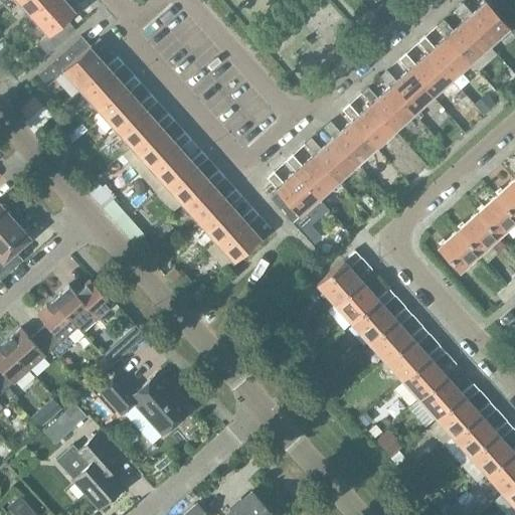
[(47,0),(15,0),(29,16),(47,0)]
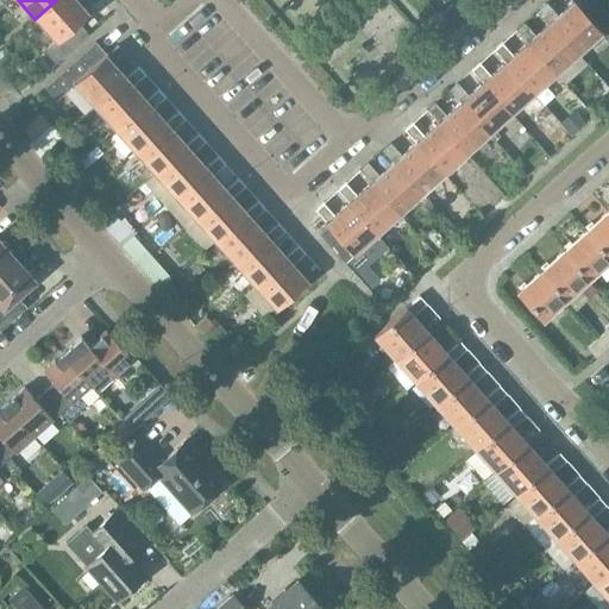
[(56,0),(35,19),(55,41),(44,51),(56,64),(89,35),(77,23),(88,13),(88,12),(87,13),(75,0),(56,0)]
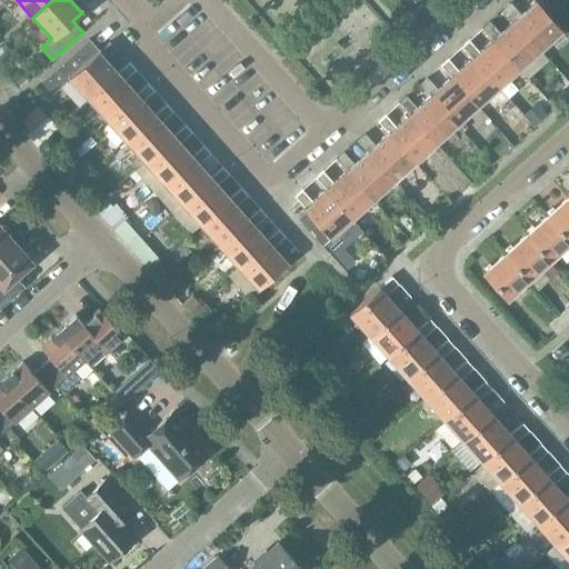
[(515,21),(541,51),(562,31),(535,1),(533,2),(535,2),(521,16),(510,3),(503,10),(515,21)]
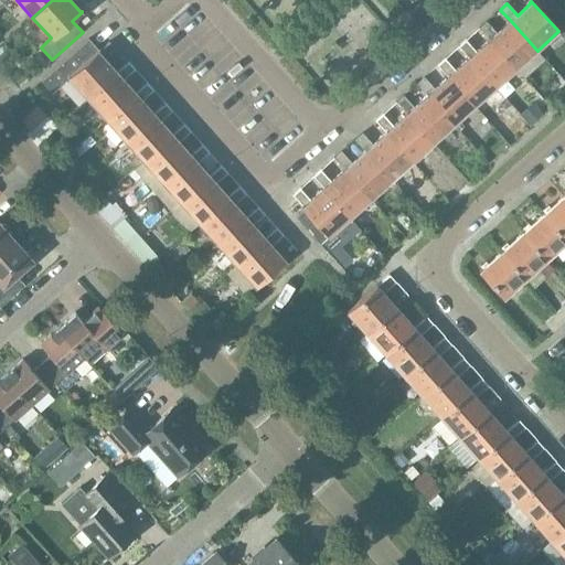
[(511,21),(497,34),(487,22),(479,29),(490,40),(516,70),(537,51),(511,21)]
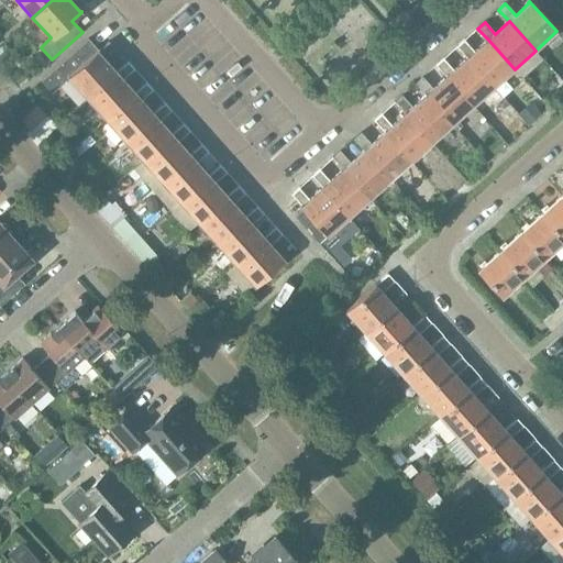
[(67,77),(87,99),(117,73),(105,59),(116,48),(110,42),(99,51),(88,39),(40,83),(50,94),(67,77)]
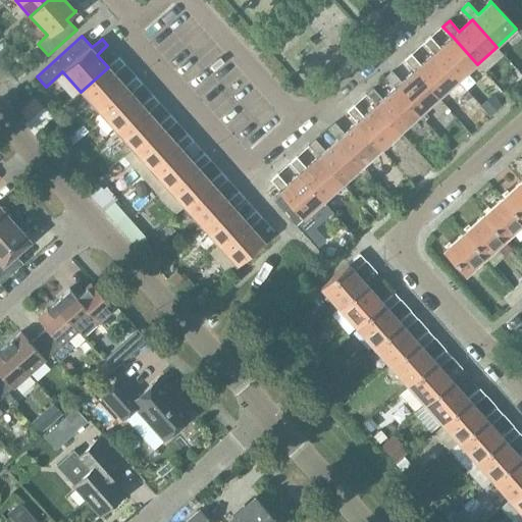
[(453,37),(439,48),(430,38),(424,43),(433,54),(458,82),(477,64),(453,37)]
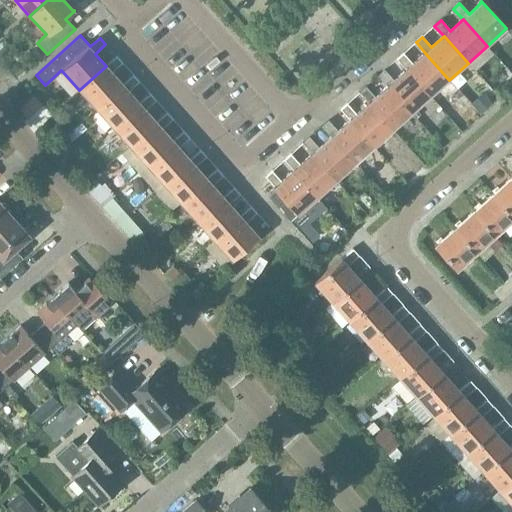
[(406,70),(430,96),(449,80),(425,53),(412,64),(403,54),(397,59),(406,70)]
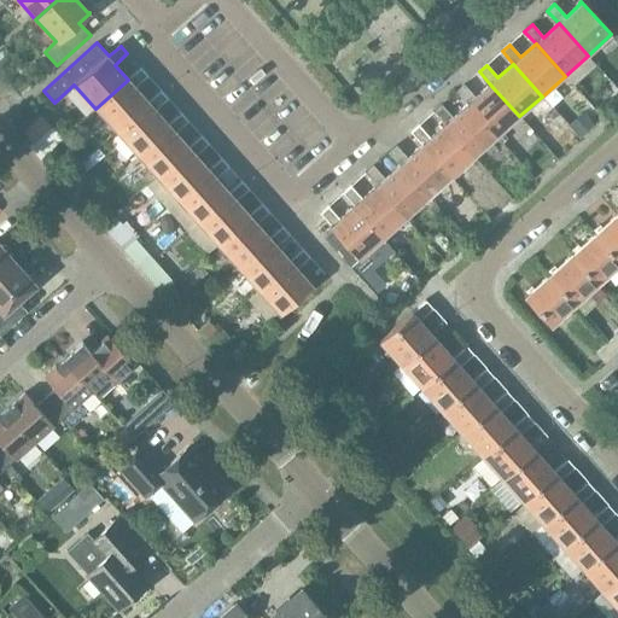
[(128,80),(95,109),(116,132),(149,103),(135,87),(147,76),(140,69),(128,80)]
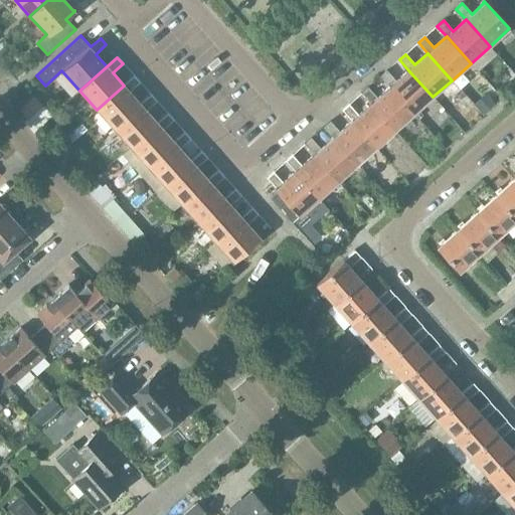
[(380,76),(389,87),(414,114),(433,97),(408,70),(396,81),(386,70),(380,76)]
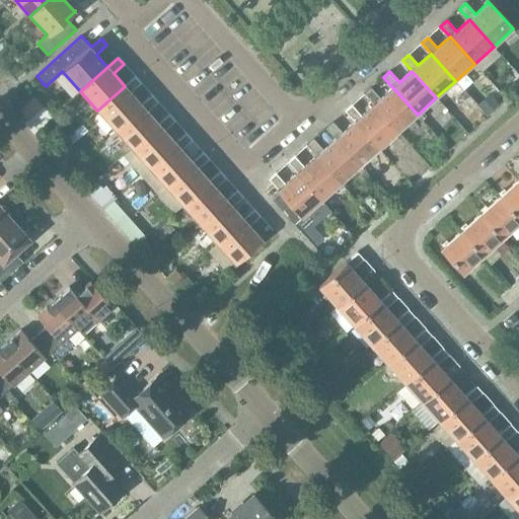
[(142,105),(141,104),(130,92),(141,83),(135,77),(125,86),(97,110),(115,130),(142,105)]
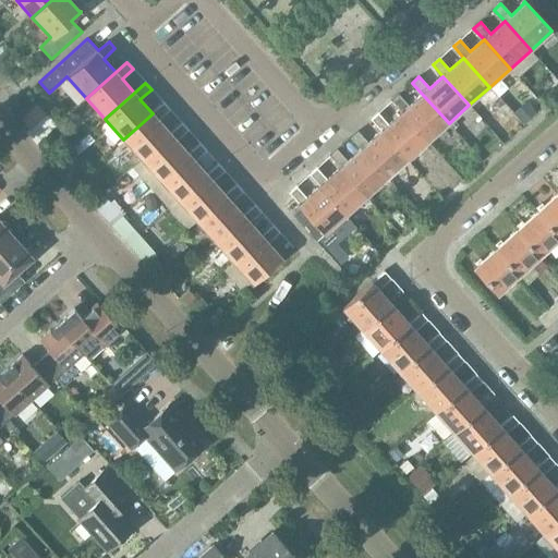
[(422,94),(409,107),(399,95),(391,101),(402,112),(428,142),(449,123),(422,94)]
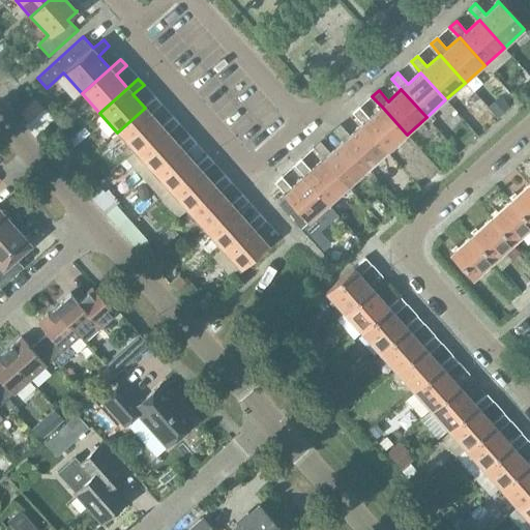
[(145,108),(117,133),(134,152),(162,127),(162,126),(150,114),(162,104),(155,97),(144,107),(145,108)]
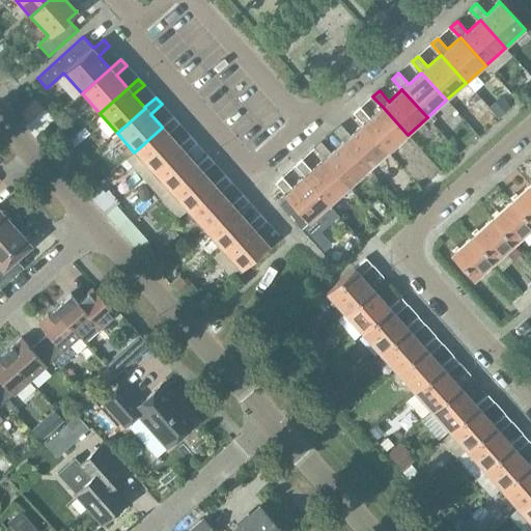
[(383,107),(369,119),(360,108),(353,114),(363,124),(388,152),(408,135),(383,107)]
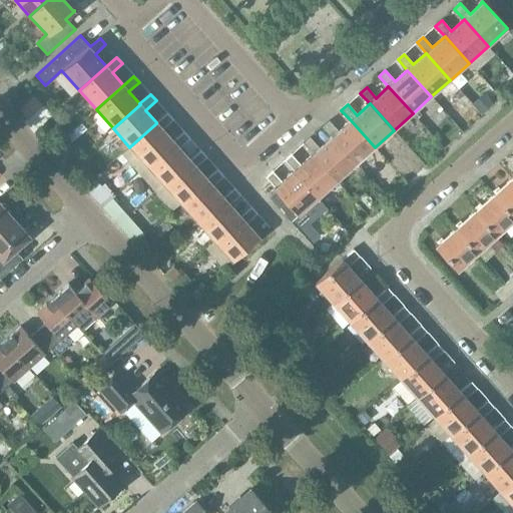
[(173,141),(162,129),(172,119),(167,113),(156,122),(156,123),(129,147),(146,165),(173,141)]
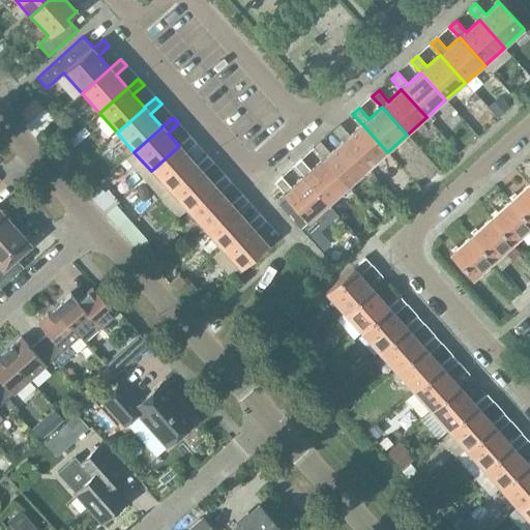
[(362,124),(349,136),(340,125),(333,130),(343,142),(367,170),(387,152),(362,124)]
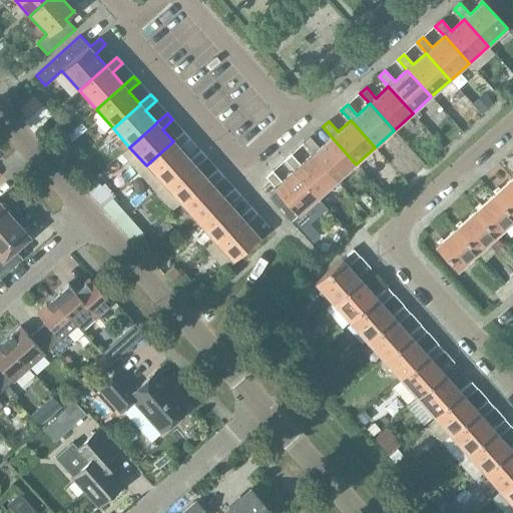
[(190,160),(179,148),(189,138),(183,132),(173,141),(146,165),(163,184),(190,160)]
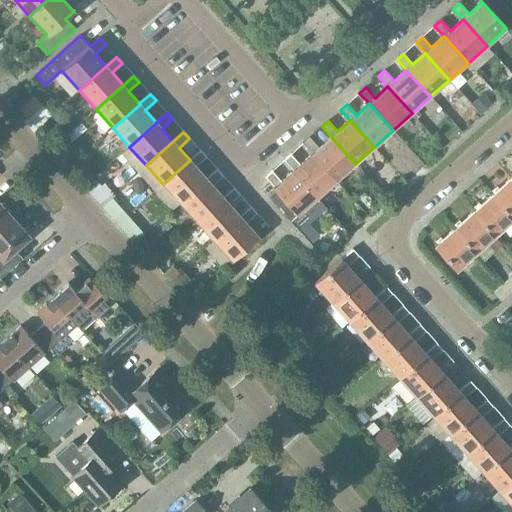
[(331,137),(318,148),(309,138),(303,143),(312,154),(336,180),(355,164),(331,137)]
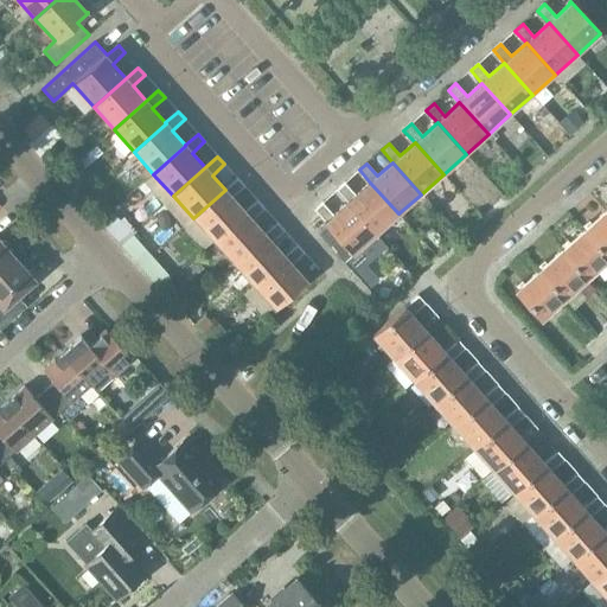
[(246,212),(231,197),(244,186),(237,179),(225,190),(193,218),(213,241),(246,212)]
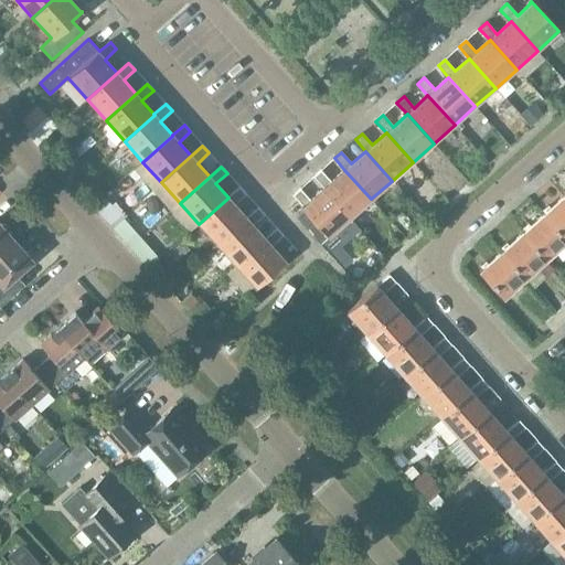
[(128,211),(158,180),(146,169),(116,199),(128,211)]
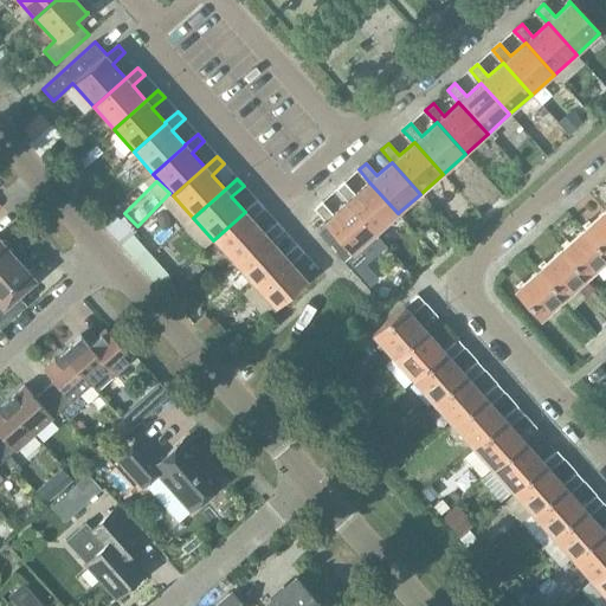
[(355,195),(343,182),(336,189),(347,201),(348,201),(376,233),(398,213),(369,182),(355,195)]
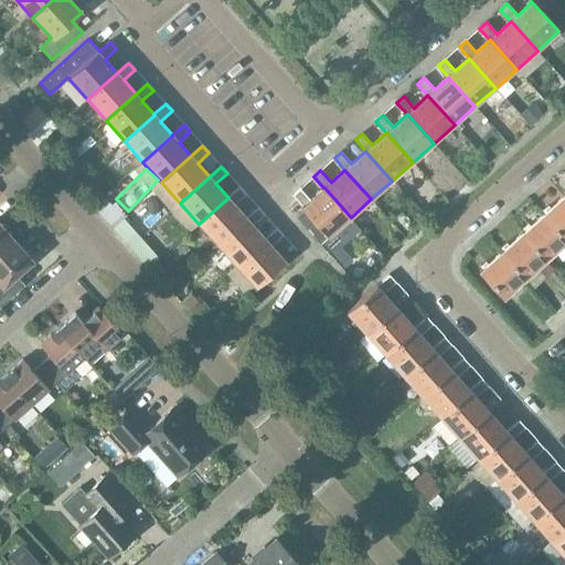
[(247,219),(246,219),(234,204),(246,194),(240,187),(228,198),(199,224),(217,245),(247,219)]
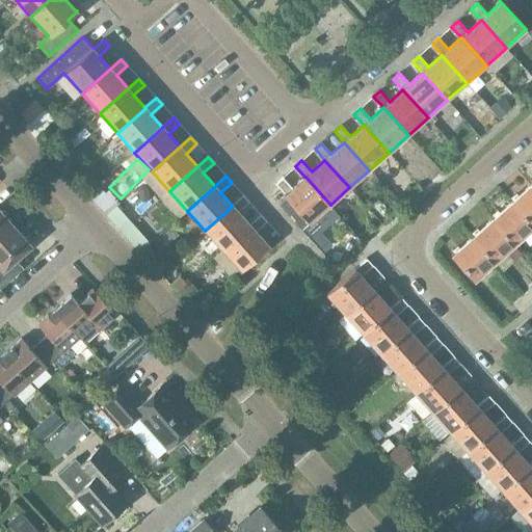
[(292,189),(283,178),(275,184),(285,193),(284,194),(310,223),(330,205),(306,177),(304,177),(292,189)]
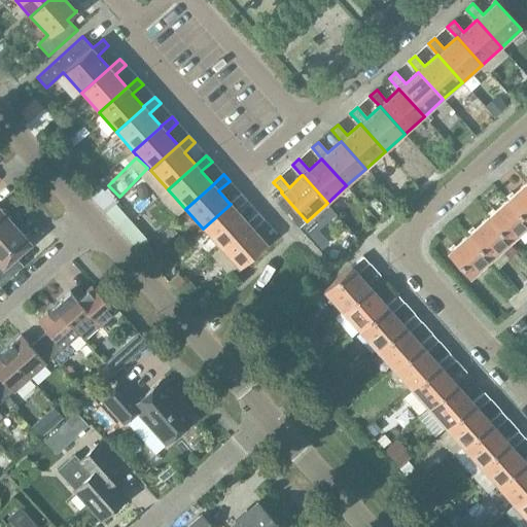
[(506,200),(526,223),(526,184),(525,182),(506,200)]
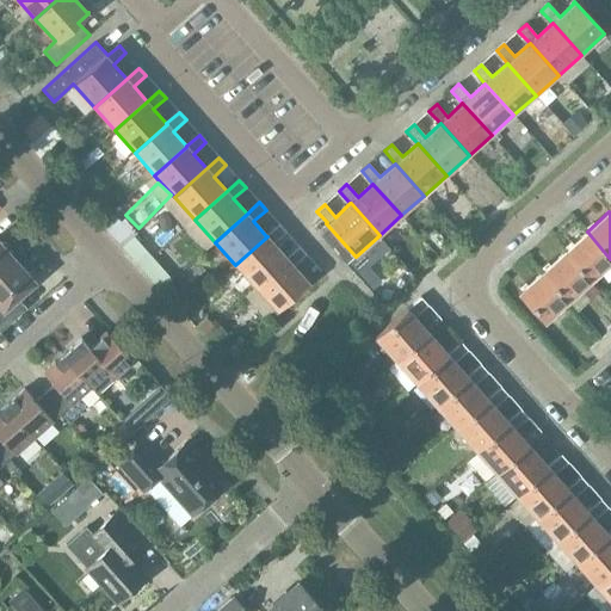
[(287,259),(287,258),(273,244),(285,233),(279,224),(266,236),(267,236),(235,265),(254,288),(287,259)]
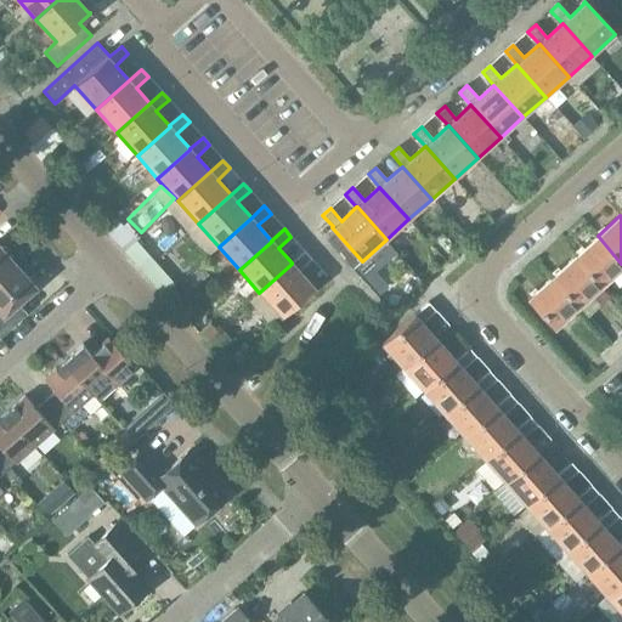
[(575,256),(601,287),(621,267),(621,264),(598,236),(575,256)]
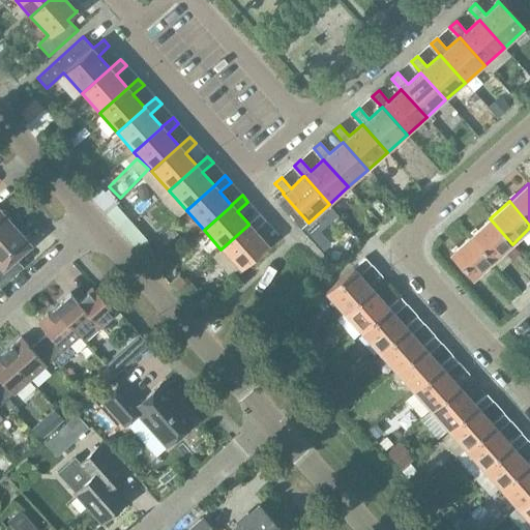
[(115,204),(105,213),(122,232),(133,223),(115,204)]
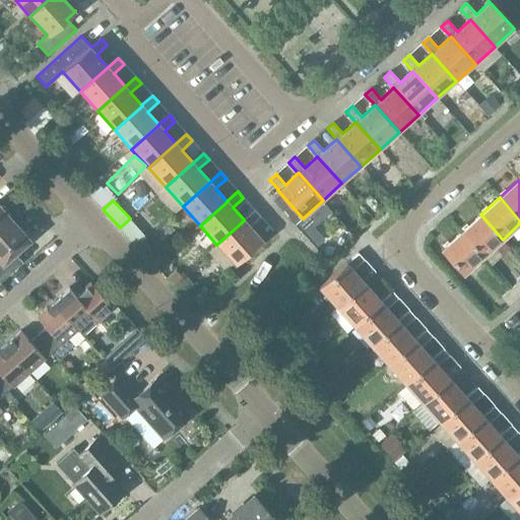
[(0,233),(13,221),(0,206),(0,233)]
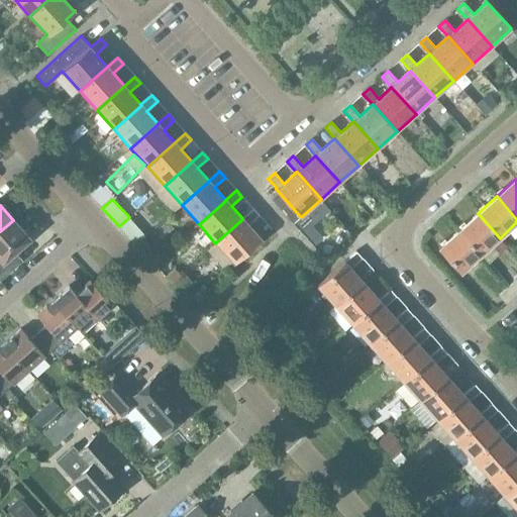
[(242,219),(215,243),(233,263),(261,237),(261,236),(260,237),(248,225),(259,215),(253,209),(242,218),(242,219)]
